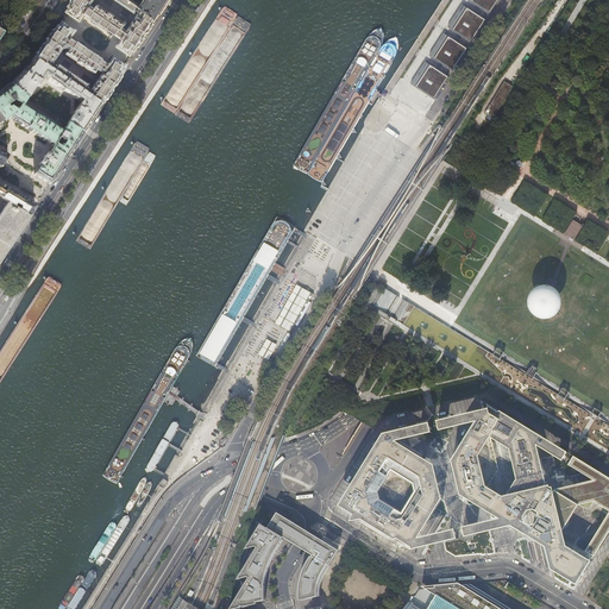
[(144,39),(158,18),(140,6),(131,0),(73,0),(73,1),(70,5),(71,6),(68,11),(82,20),(87,13),(94,18),(94,19),(102,25),(106,27),(115,33),(123,38),(119,45),(132,55),(136,50),(137,51),(144,39)]
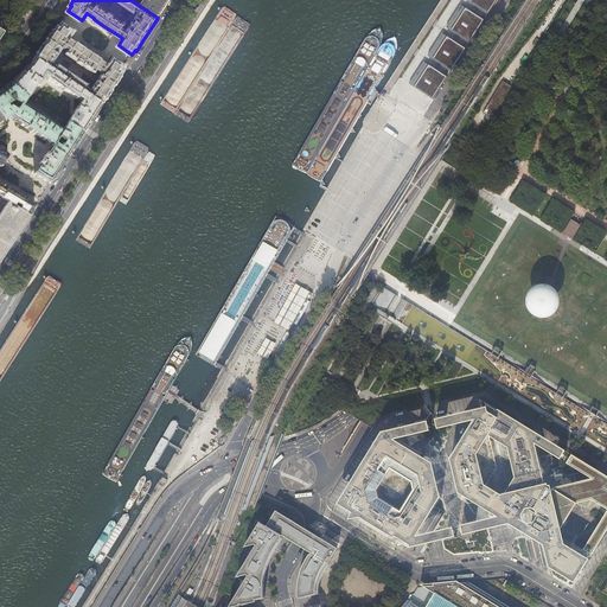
[(144,0),(140,6),(158,18),(164,7),(168,0),(144,0)]
